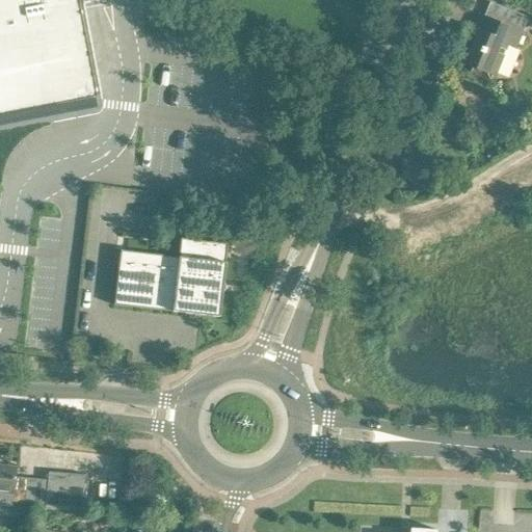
[(0,0),(0,114),(95,97),(75,0),(0,0)]
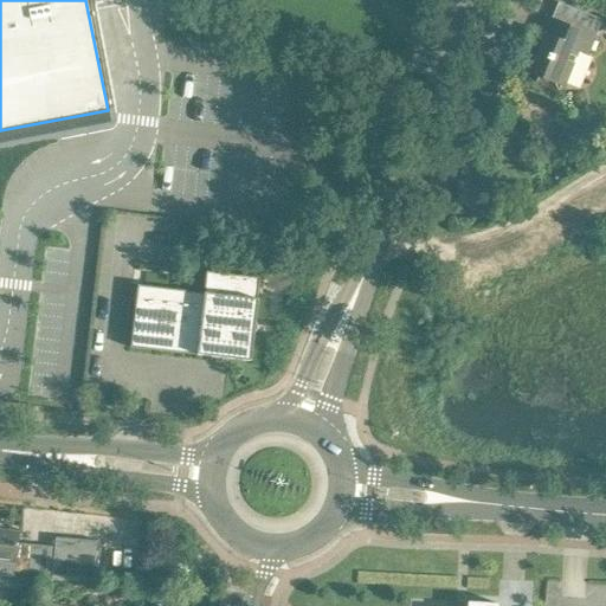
[(574,8),(567,26),(547,18),(540,34),(547,37),(533,72),(566,86),(575,65),(580,51),(590,55),(603,20),(574,8)]
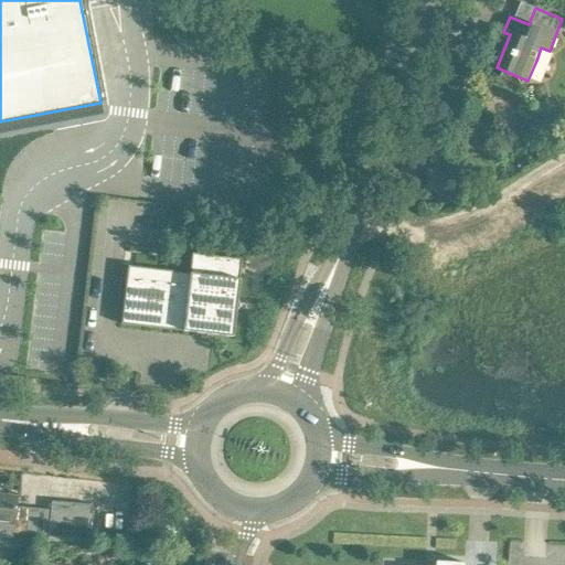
[(127,266),(123,302),(120,324),(232,338),(241,259),(191,254),(189,274),(127,266)]
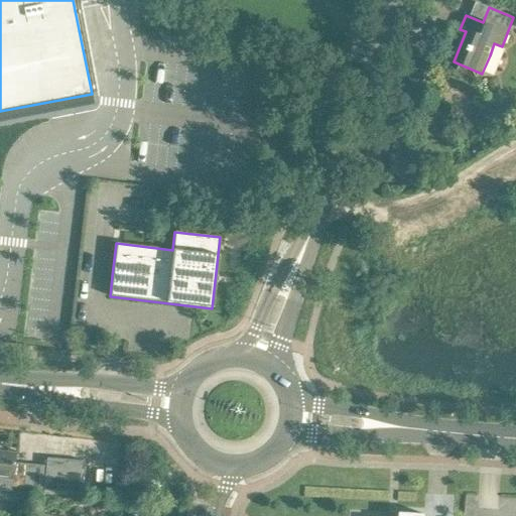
[(14,455),(0,453),(0,490),(8,492),(9,487),(23,489),(26,465),(13,463),(14,455)]
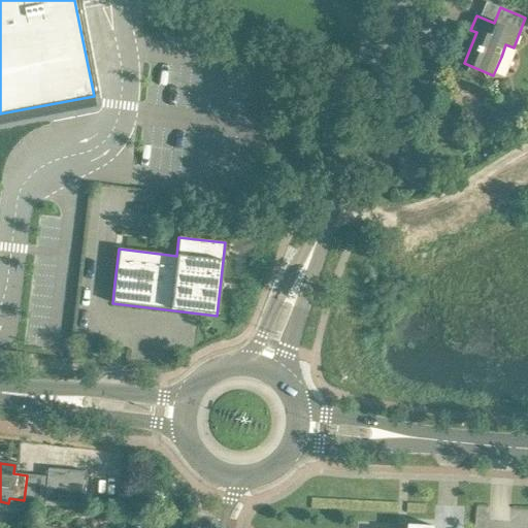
[(44,502),(83,505),(86,472),(47,469),(44,502)]
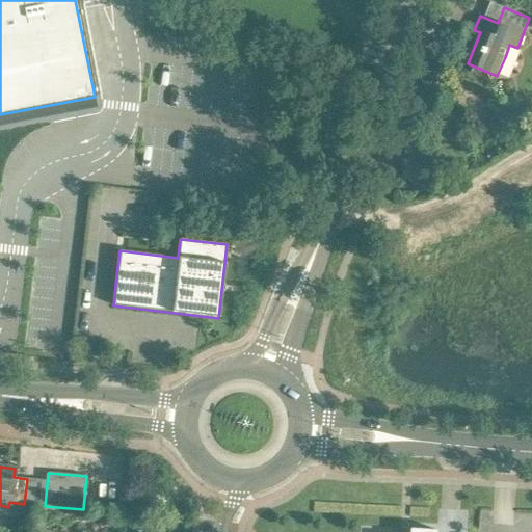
[(120,499),(118,509),(128,509),(129,500),(120,499)]
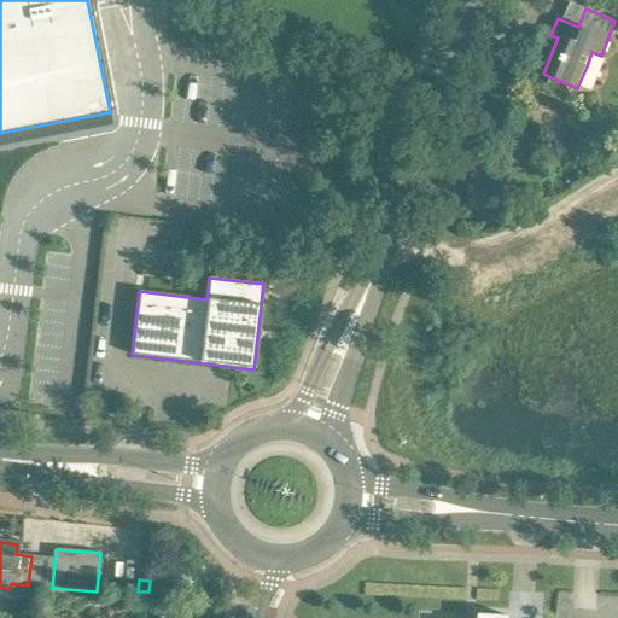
[(112,612),(128,614),(132,599),(115,596),(112,612)]
